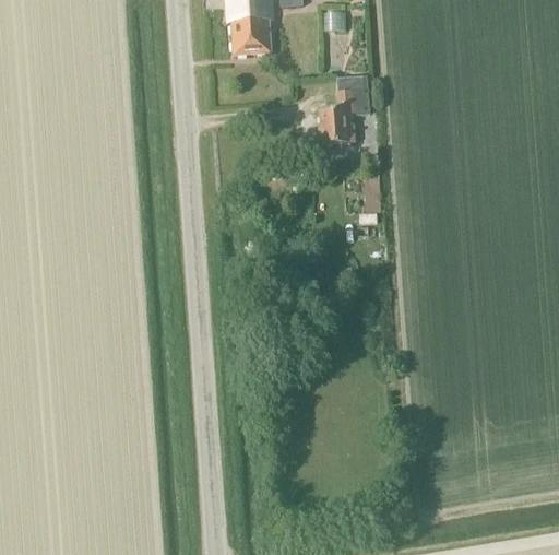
[(266,20),(271,20),(269,0),(224,0),(227,23),(230,23),(233,55),(269,52),(266,20)]
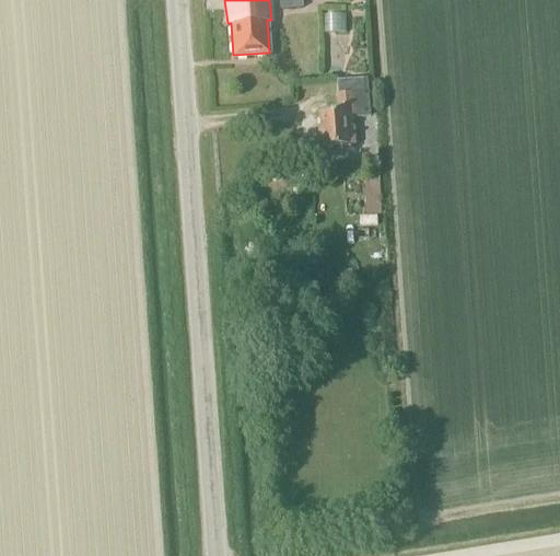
[(347,23),(347,10),(326,9),(326,23),(347,23)]
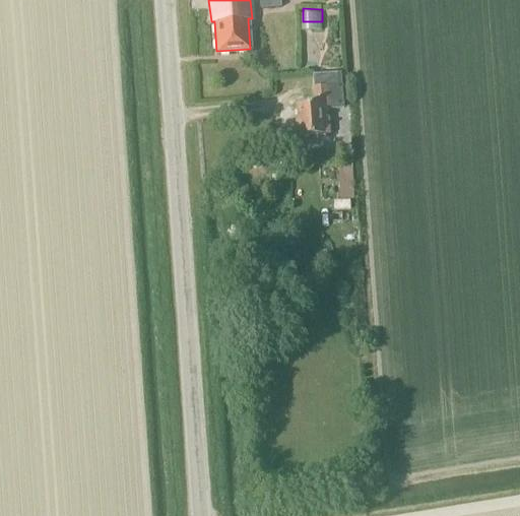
[(329,132),(327,108),(343,106),(341,70),(313,72),(315,103),(297,104),(299,134),(329,132)]
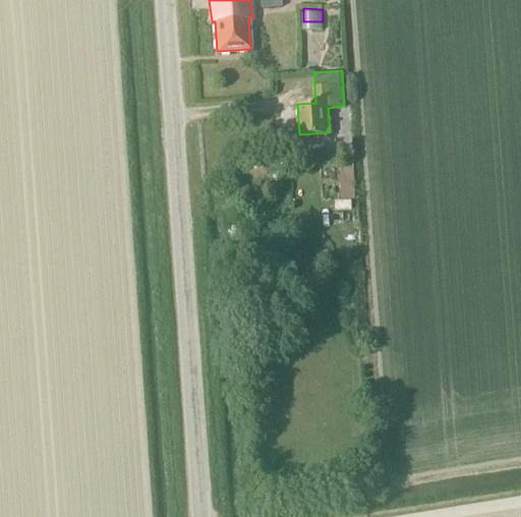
[(354,197),(352,164),(339,165),(340,197),(354,197)]
